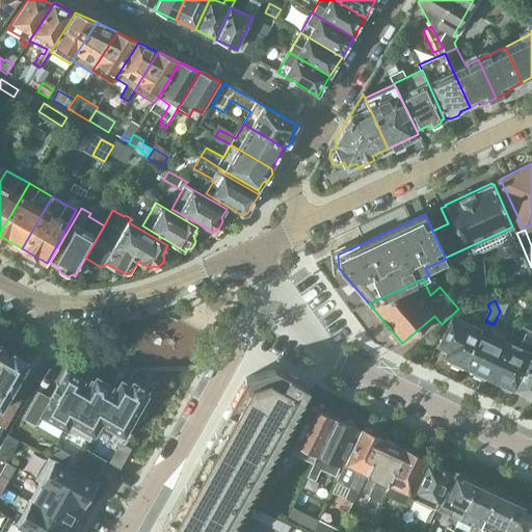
[(446,356),(464,366),(482,328),(454,316),(441,345),(450,350),(446,356)]
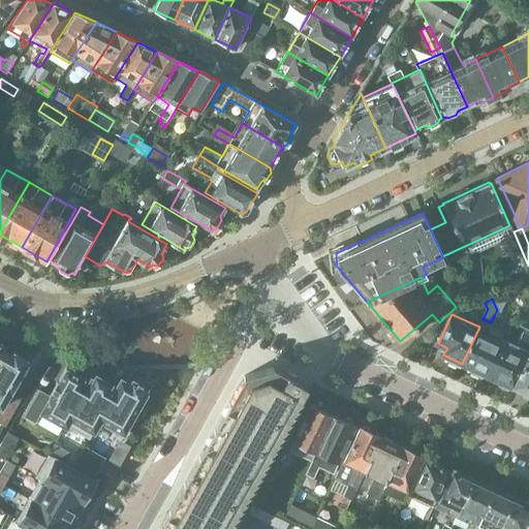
[(462,364),(486,374),(502,338),(488,331),(491,322),(483,319),(479,327),(462,364)]
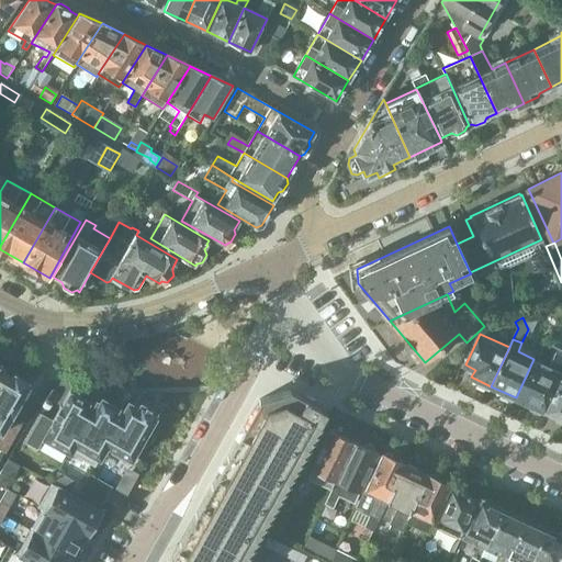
[(516,397),(544,412),(561,373),(561,372),(548,366),(555,349),(546,345),(538,361),(534,359),(516,397)]
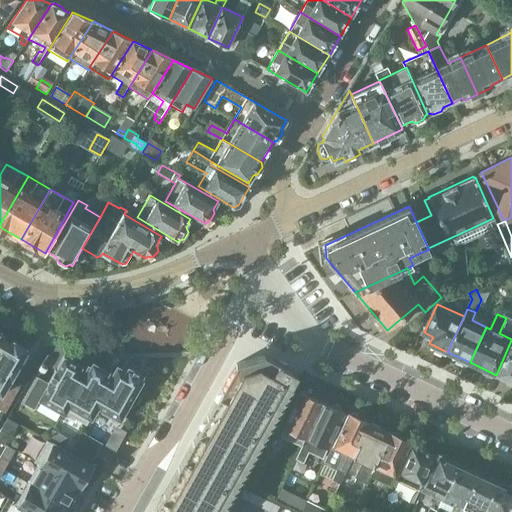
[(12,339),(4,335),(0,341),(0,388),(2,390),(0,393),(0,404),(6,408),(21,383),(10,377),(27,348),(25,347),(27,343),(14,335),(12,339)]
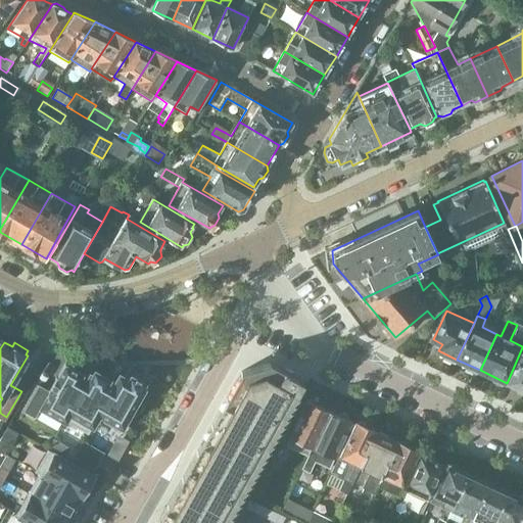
[(522,347),(507,383),(517,387),(518,391),(522,393),(522,347)]
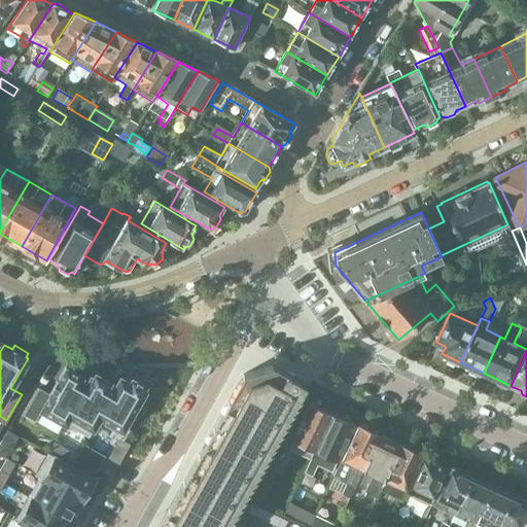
[(272,366),(243,375),(157,526),(227,526),(306,385),(300,382),(301,381),(273,365),(272,366)]
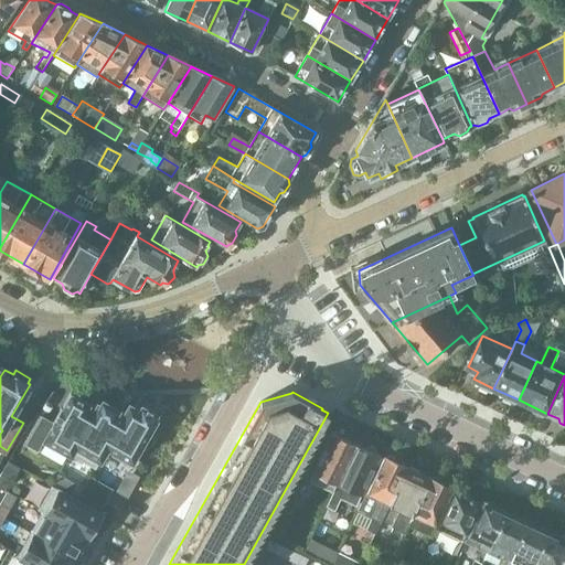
[(95,408),(88,404),(89,404),(71,393),(62,408),(61,407),(52,424),(43,418),(43,417),(42,417),(25,445),(38,451),(44,440),(68,455),(95,408)]
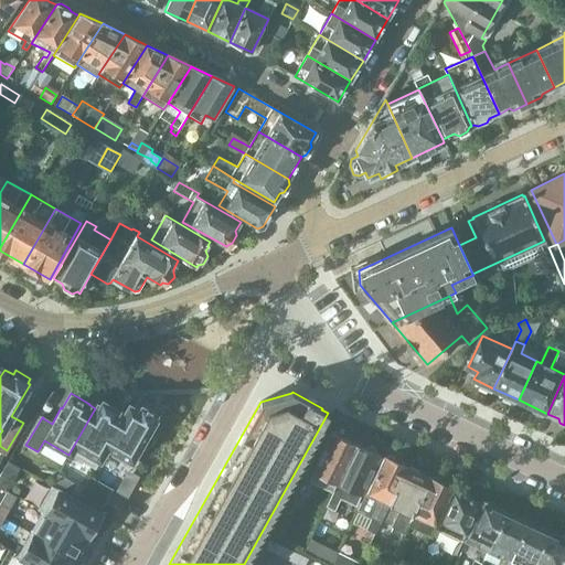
[(125,414),(124,414),(118,409),(103,401),(99,405),(97,404),(95,408),(68,455),(95,469),(105,452),(103,451),(125,414)]
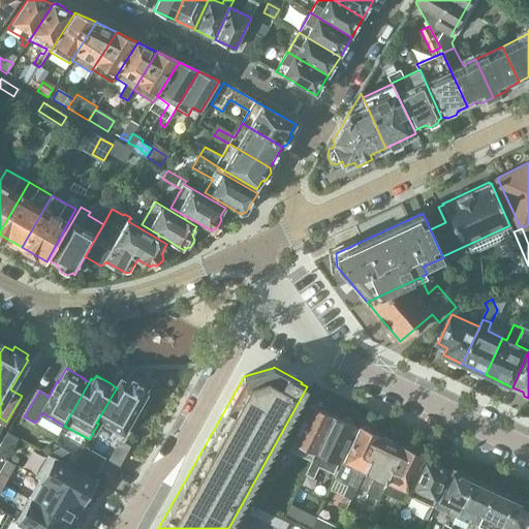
[(96,423),(98,424),(121,436),(130,422),(131,422),(138,407),(146,393),(144,392),(147,387),(132,379),(130,383),(121,378),(116,387),(117,387),(96,423)]
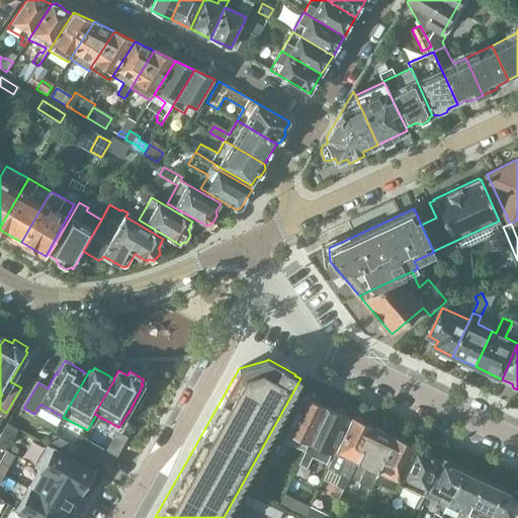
[(286,433),(309,444),(326,407),(304,396),(286,433)]
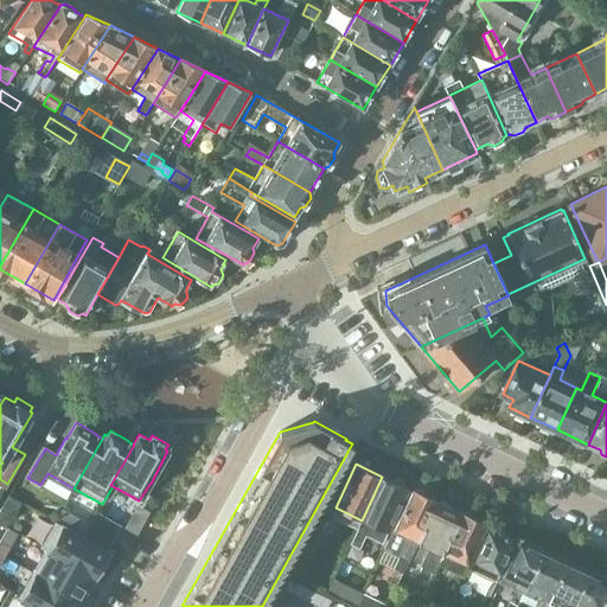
[(382,477),(362,521),(388,532),(408,489),(382,477)]
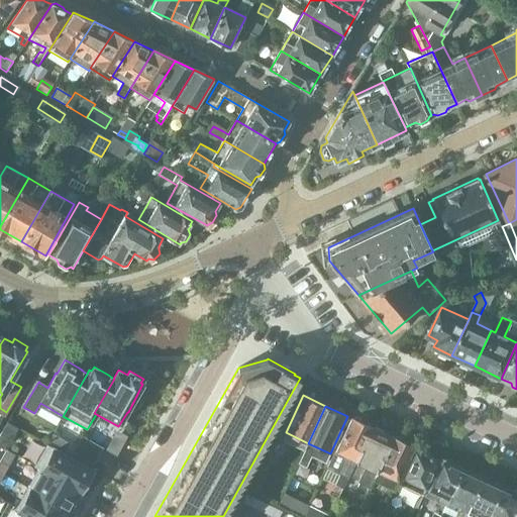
[(334,451),(355,461),(373,427),(363,423),(362,419),(357,417),(353,419),(350,417),(334,451)]
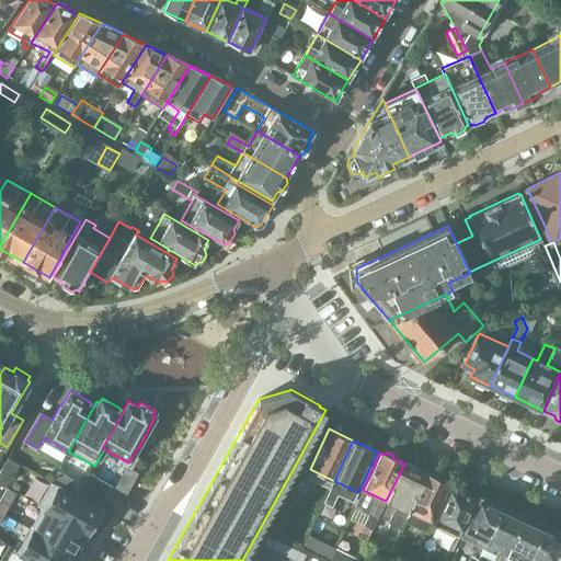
[(404,464),(386,501),(408,511),(426,474),(416,470),(414,466),(410,464),(405,465),(404,464)]
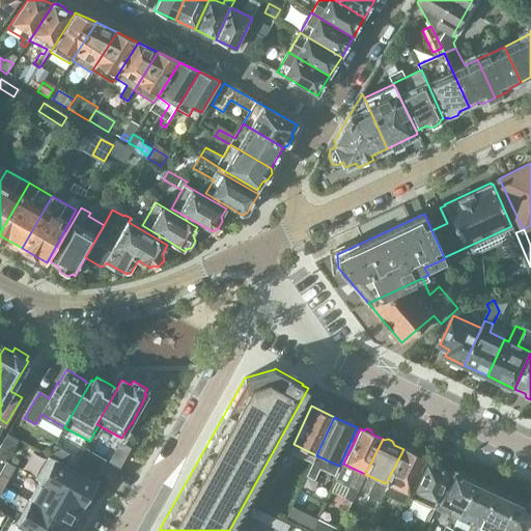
[(9,451),(0,446),(0,447),(0,457),(4,460),(9,451)]
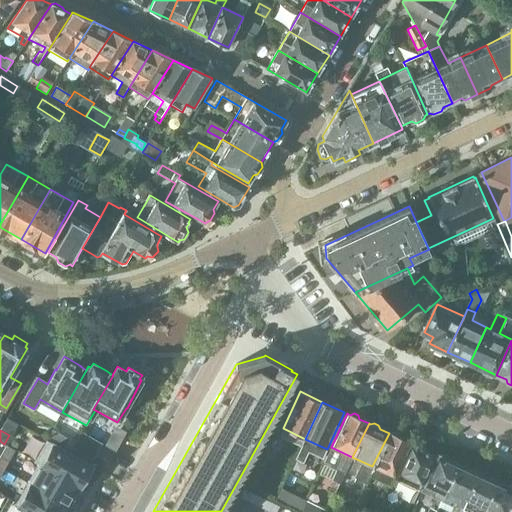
[(75,442),(96,454),(102,444),(81,432),(75,442)]
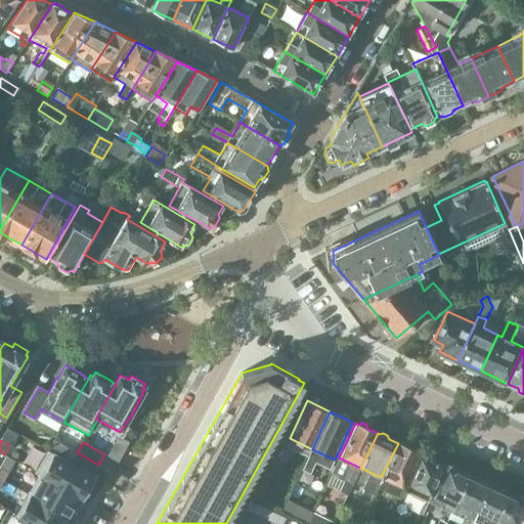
[(398,443),(381,477),(403,487),(420,453),(409,448),(407,444),(404,443),(400,444),(398,443)]
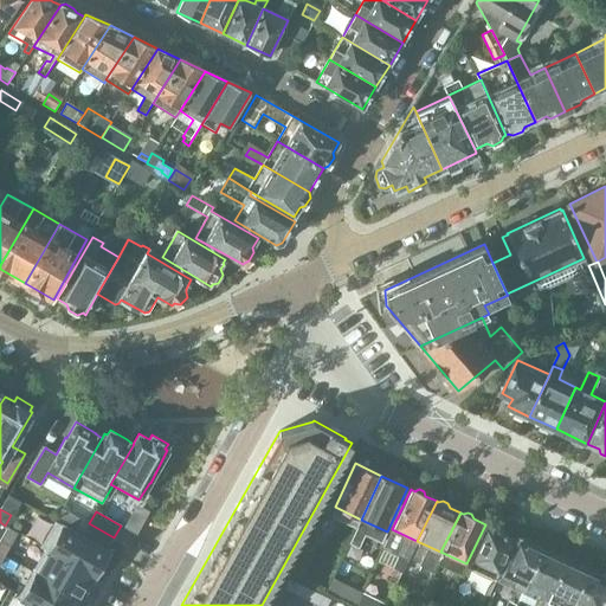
[(46,548),(94,575),(98,567),(102,569),(110,554),(107,553),(108,550),(107,550),(82,536),(55,521),(40,547),(45,549),(46,548)]
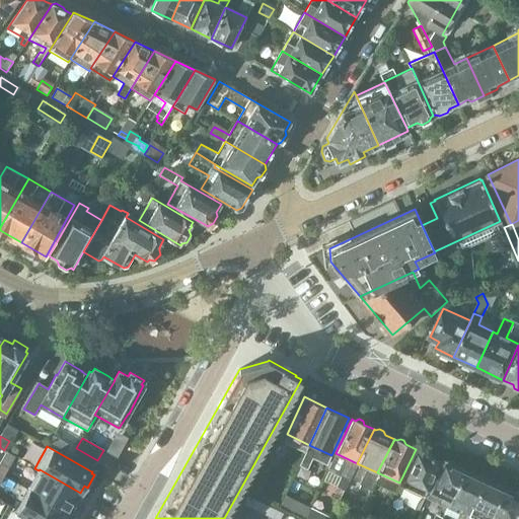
[(91,471),(97,460),(76,448),(70,459),(91,471)]
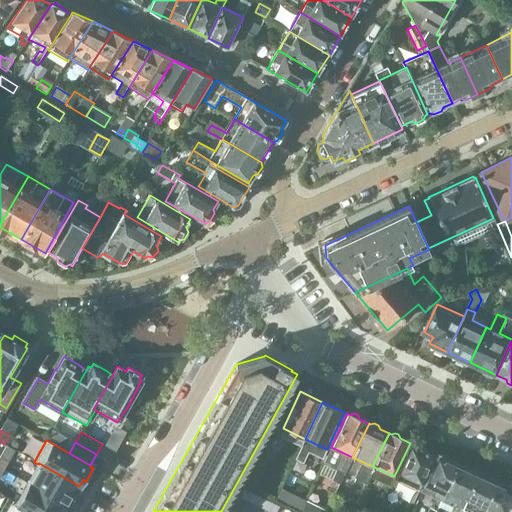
[(412,503),(435,455),(428,452),(426,448),(420,445),(416,446),(412,445),(396,478),(410,484),(410,485),(412,489),(407,490),(404,498),(412,503)]
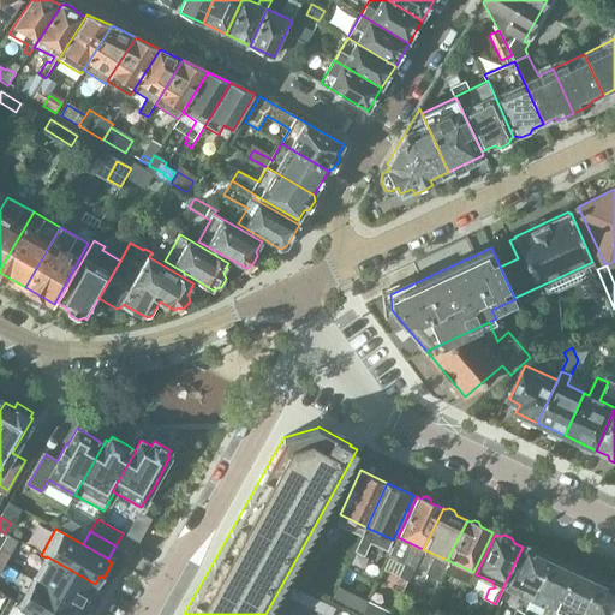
[(532,598),(550,559),(541,554),(539,550),(532,547),(529,548),(526,548),(506,591),(520,598),(523,595),(532,598)]
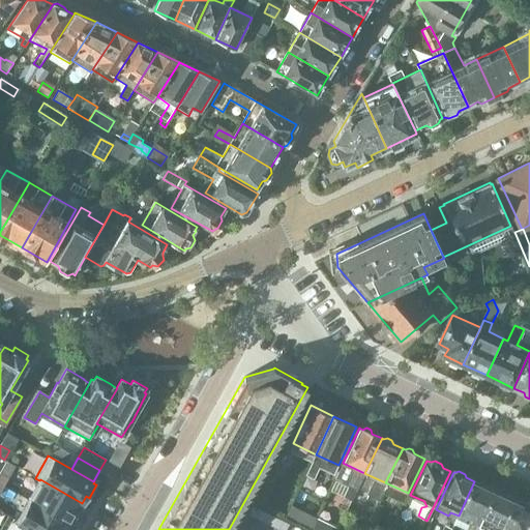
[(0,472),(0,473),(0,483),(4,487),(9,477),(0,472)]
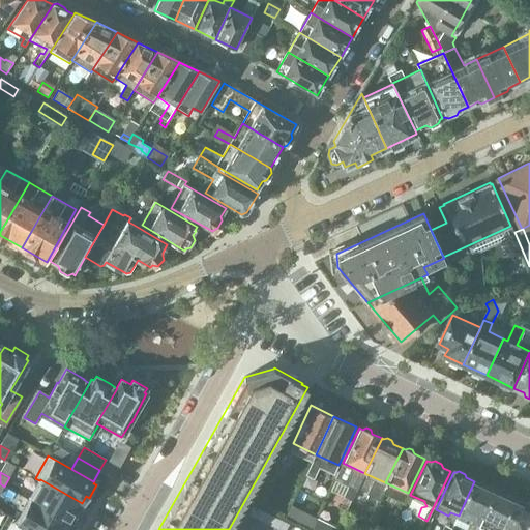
[(78,510),(82,503),(40,479),(39,480),(28,500),(74,526),(74,525),(80,512),(78,510)]
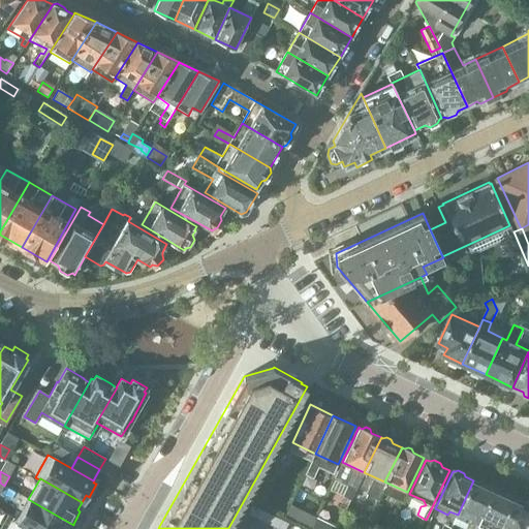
[(477,524),(494,490),(486,487),(485,483),(477,479),(474,481),(473,480),(458,515),(454,524),(464,528),(465,528),(470,521),(477,524)]
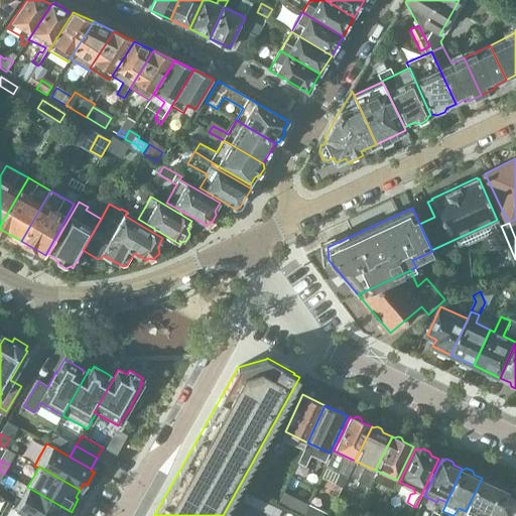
[(487,515),(501,488),(500,487),(499,484),(493,481),(490,482),(482,478),(466,511),(473,515),(472,515),(487,515)]
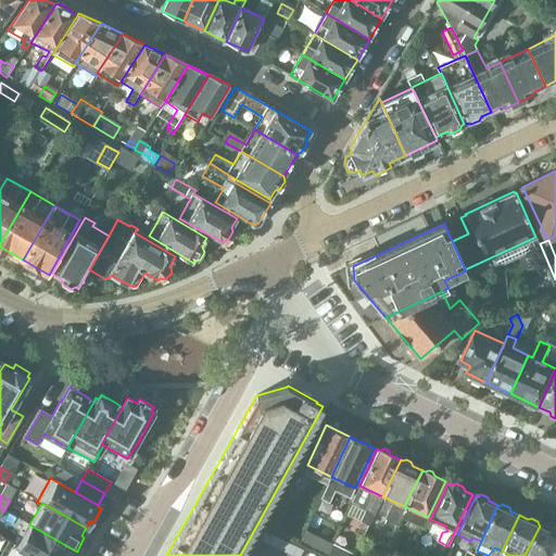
[(25,551),(35,555),(74,555),(77,552),(29,525),(16,547),(25,552),(25,551)]
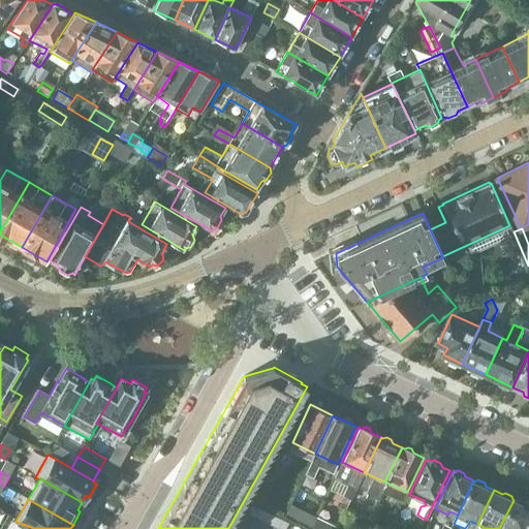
[(525,528),(528,521),(528,503),(526,502),(523,503),(514,500),(499,528),(525,528)]
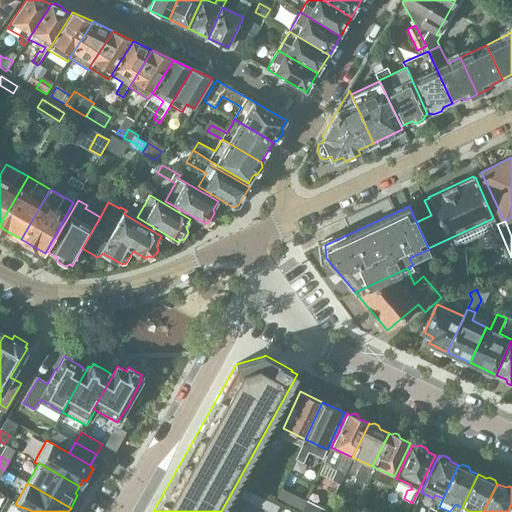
[(244,489),(240,498),(268,511),(276,511),(280,507),(244,489)]
